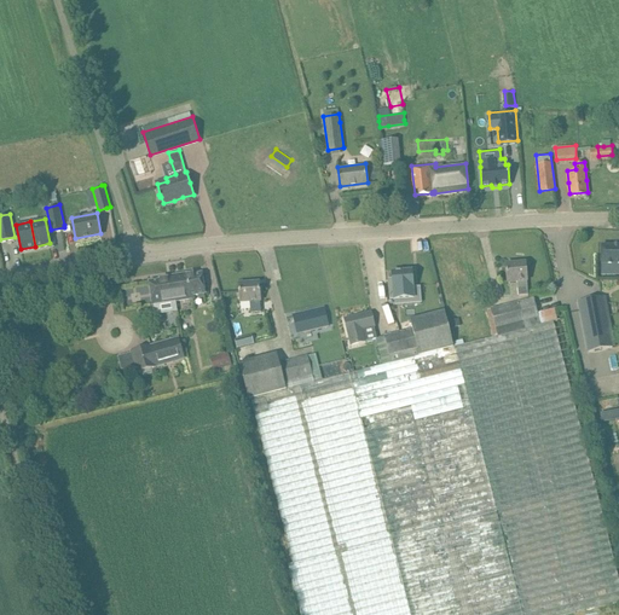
[(618,243),(601,243),(600,273),(618,273),(618,264),(618,262),(618,243)]
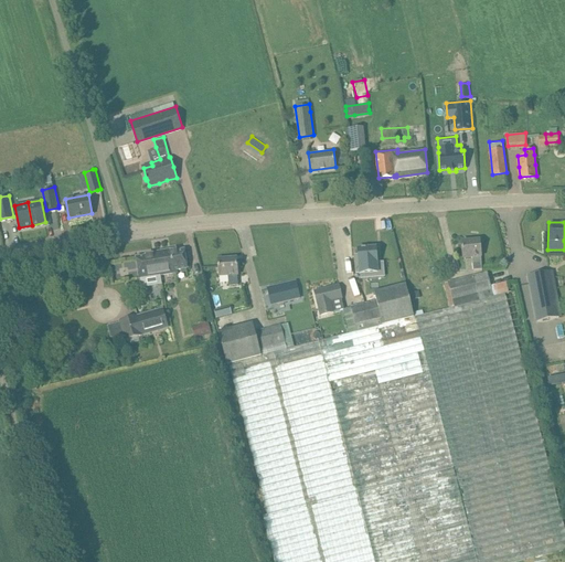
[(479,237),(461,240),(464,256),(472,255),(473,268),(482,267),(479,237)]
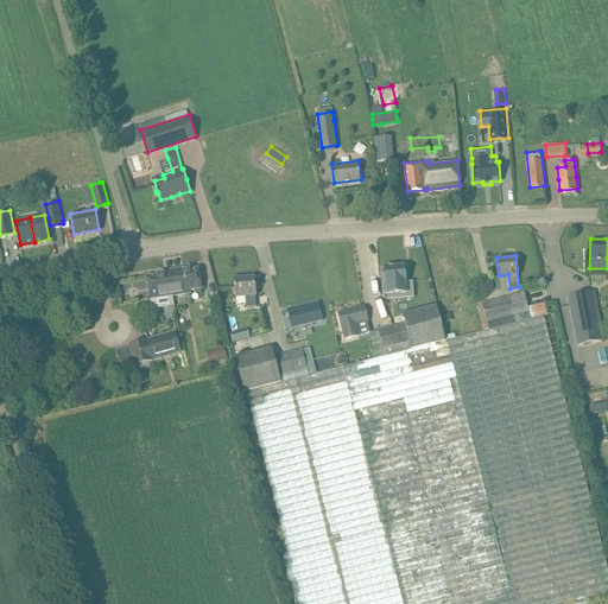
[(386,272),(381,272),(384,291),(387,291),(387,292),(406,291),(405,264),(386,266),(386,272)]
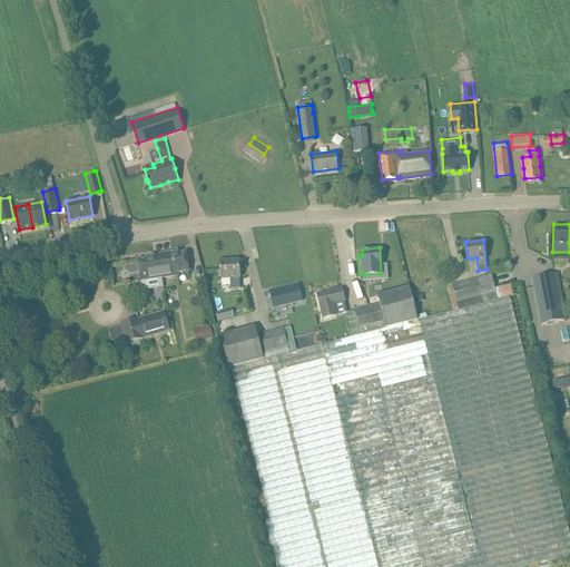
[(166,267),(161,267),(163,275),(178,273),(177,271),(188,269),(186,251),(164,254),(166,267)]
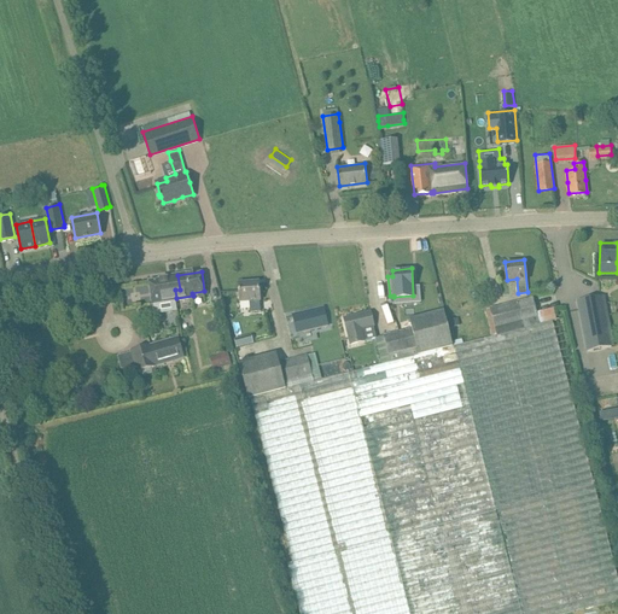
[(178,275),(149,280),(152,302),(176,298),(175,290),(180,290),(178,275)]
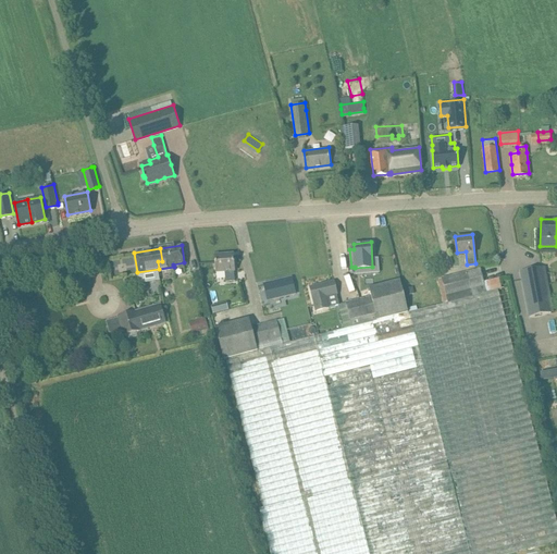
[(233,253),(215,254),(217,270),(225,270),(225,280),(235,279),(233,253)]
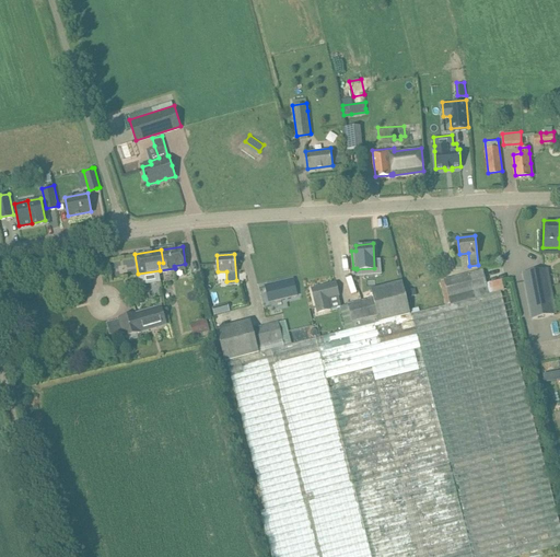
[(548,266),(522,270),(531,316),(557,312),(548,266)]
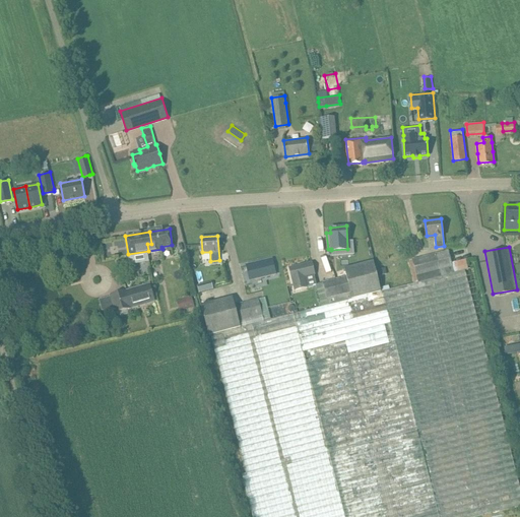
[(448,249),(412,258),(417,280),(454,271),(448,249)]
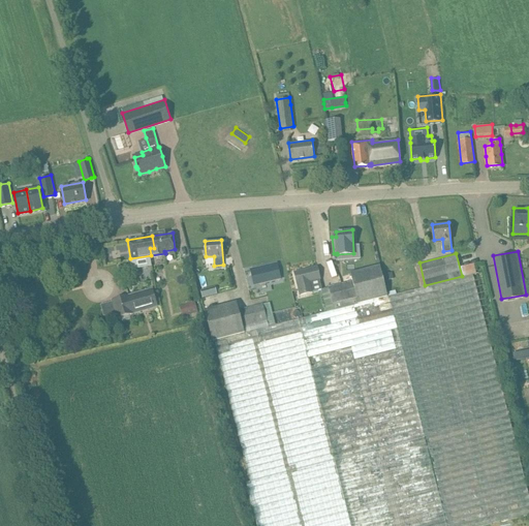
[(277,261),(255,267),(259,282),(280,277),(277,261)]
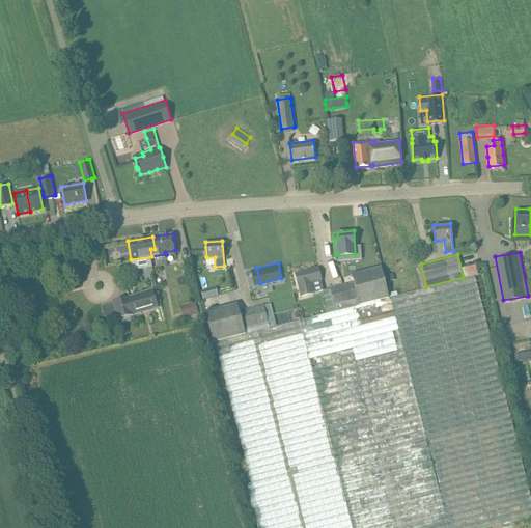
[(318,266),(295,271),(298,282),(301,295),(313,292),(313,290),(323,288),(324,288),(322,279),(318,266)]
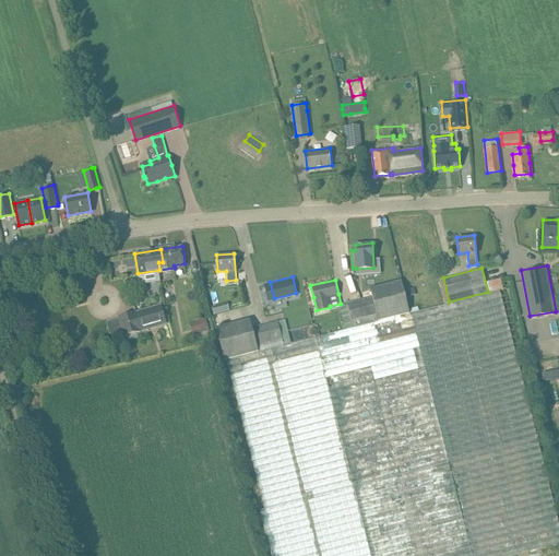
[(402,280),(370,287),(372,296),(378,319),(409,311),(402,280)]
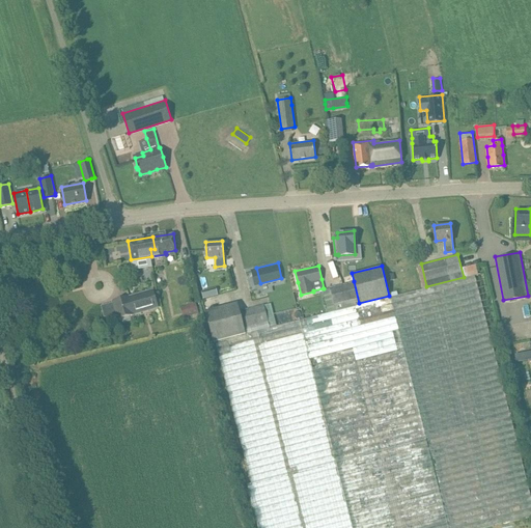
[(354,281),(352,273),(344,274),(346,282),(354,281)]
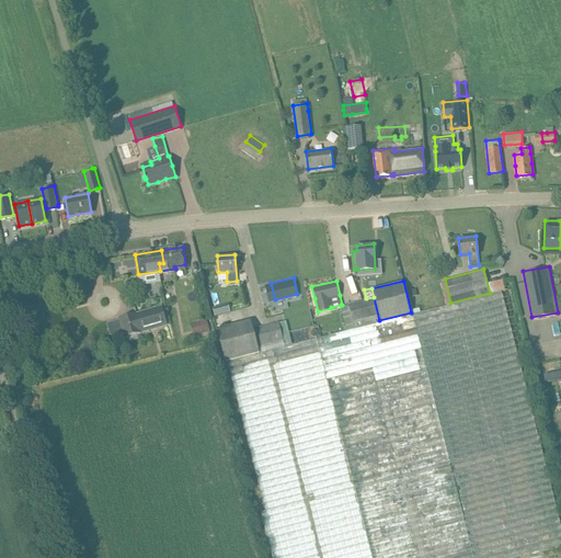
[(450,303),(411,312),(473,557),(497,557),(560,542),(560,525),(501,289),(490,293),(450,303)]
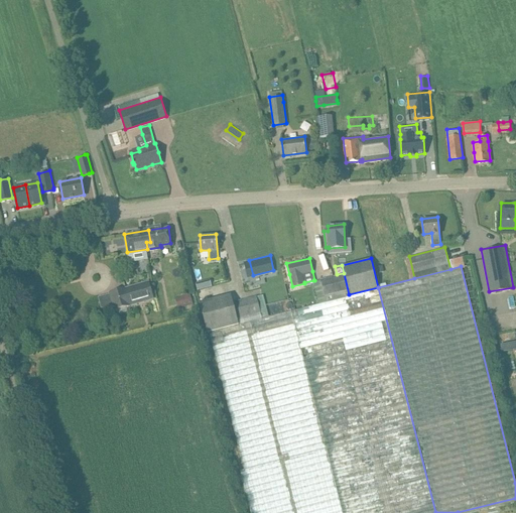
[(344,273),(320,279),(327,300),(349,294),(344,273)]
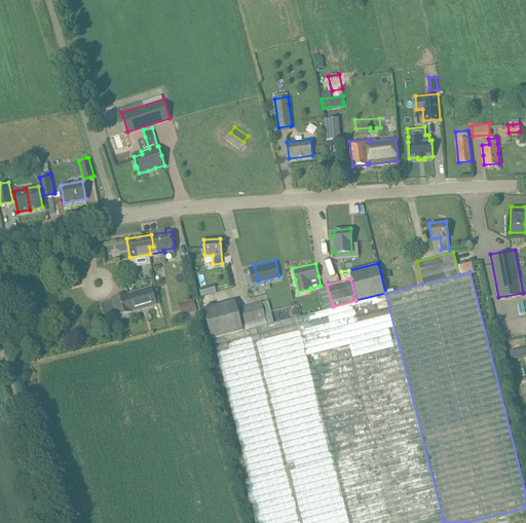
[(126,291),(110,296),(110,298),(113,309),(115,314),(120,313),(128,311),(132,310),(132,307),(156,300),(151,285),(126,292),(126,291)]
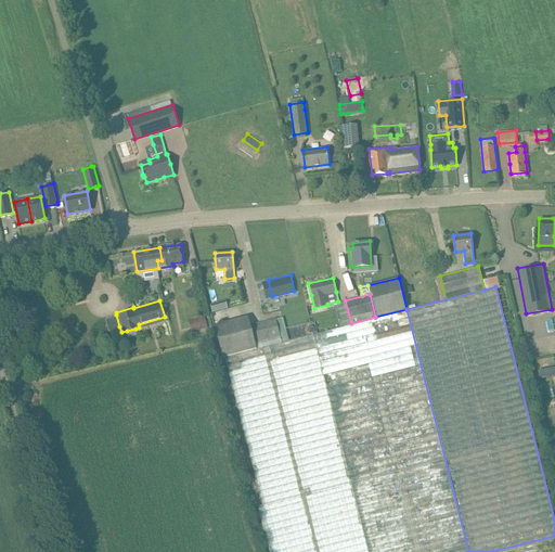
[(351,323),(314,333),(369,551),(468,551),(407,309),(375,317),(351,323)]
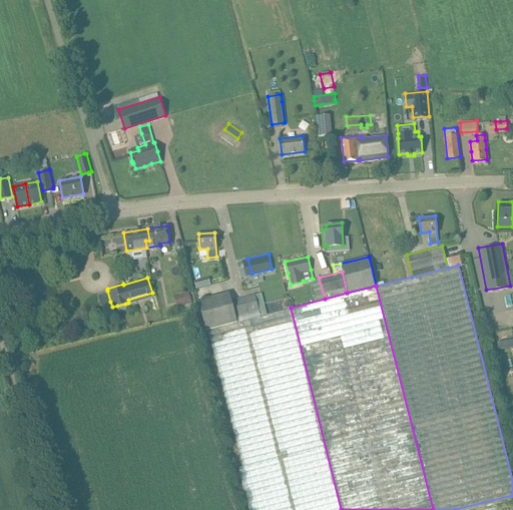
[(188,290),(174,295),(177,305),(191,300),(188,290)]
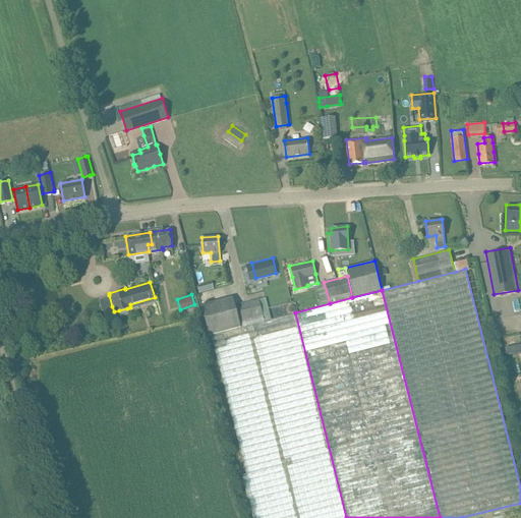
[(233,296),(201,304),(210,334),(211,334),(240,326),(235,304),(233,296)]
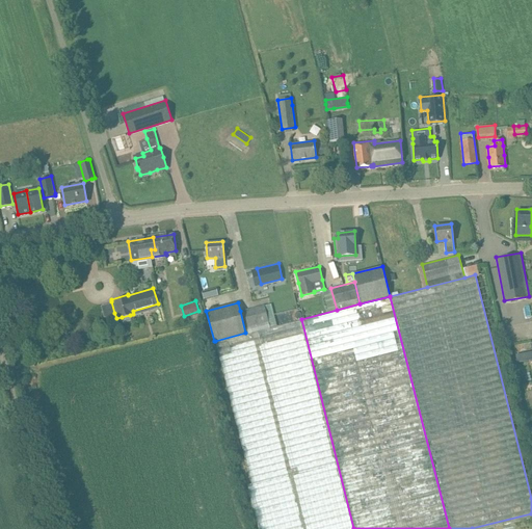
[(264,305),(240,311),(245,333),(270,326),(264,305)]
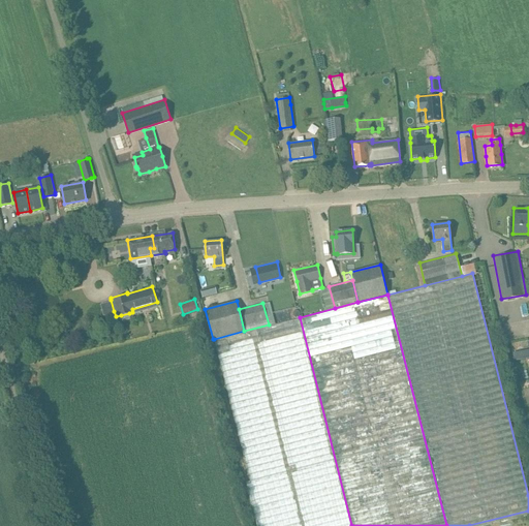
[(244,331),(214,339),(250,481),(246,482),(257,525),(351,525),(300,317),(275,323),(269,325),(244,331)]
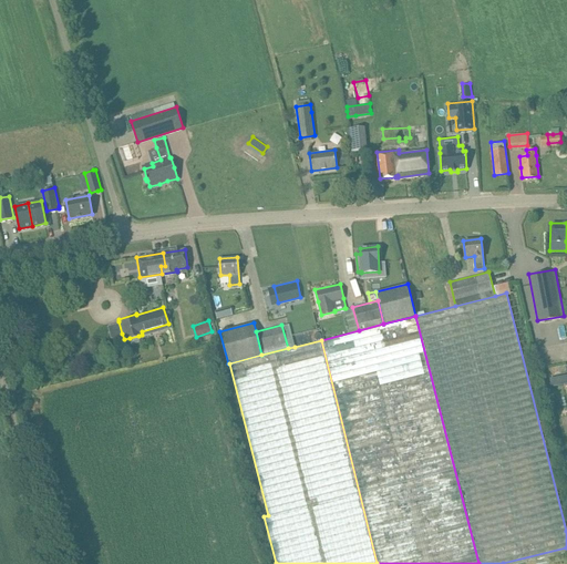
[(566,378),(566,373),(548,377),(549,385),(566,380),(566,378)]
